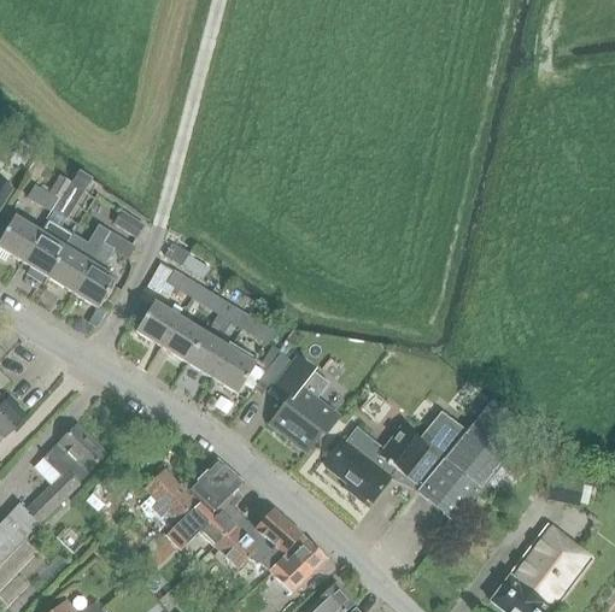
[(60,198),(53,210),(66,218),(93,176),(80,168),(71,182),(60,198)]
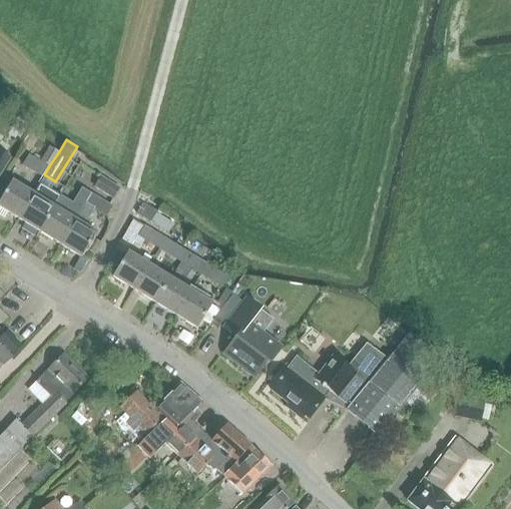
[(48,144),(40,158),(50,164),(59,151),(48,144)]
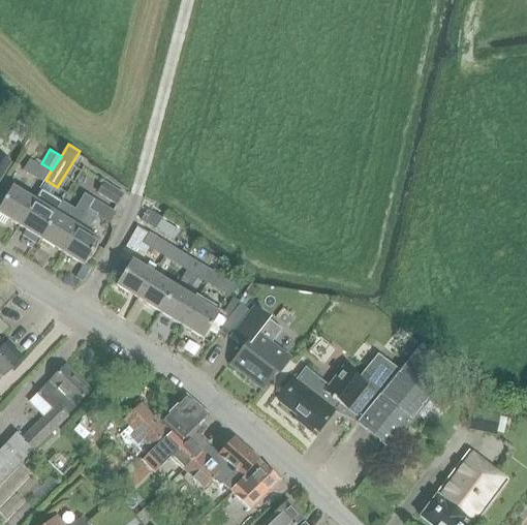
[(0,177),(10,160),(0,153),(0,177)]
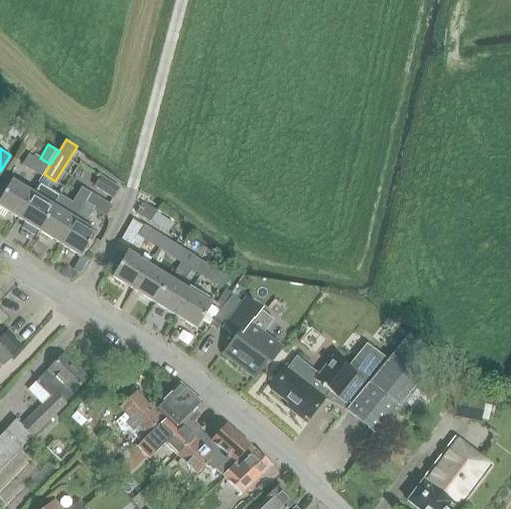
[(43,175),(50,165),(28,152),(22,162),(43,175)]
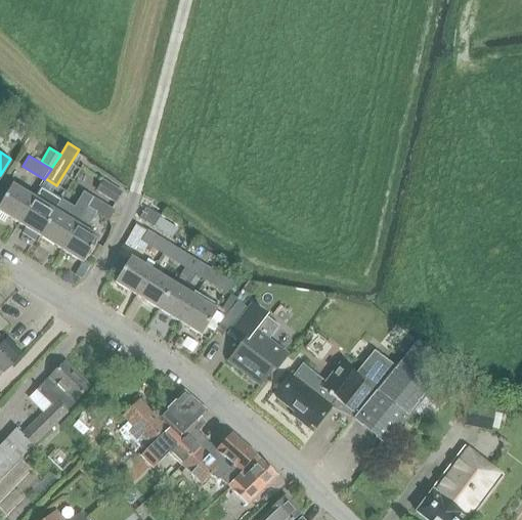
[(123,189),(103,177),(96,188),(116,201),(123,189)]
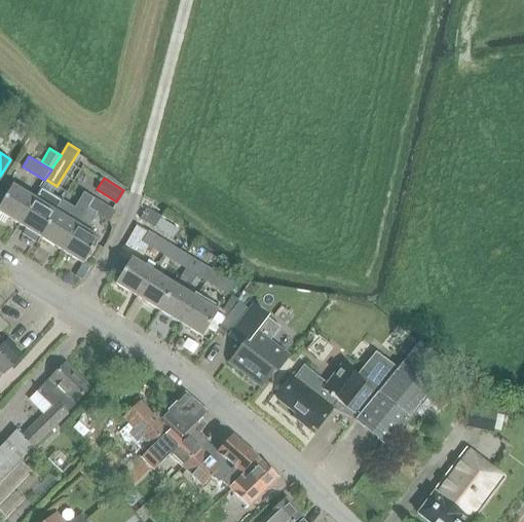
[(0,209),(20,221),(35,196),(12,183),(0,203),(0,209)]
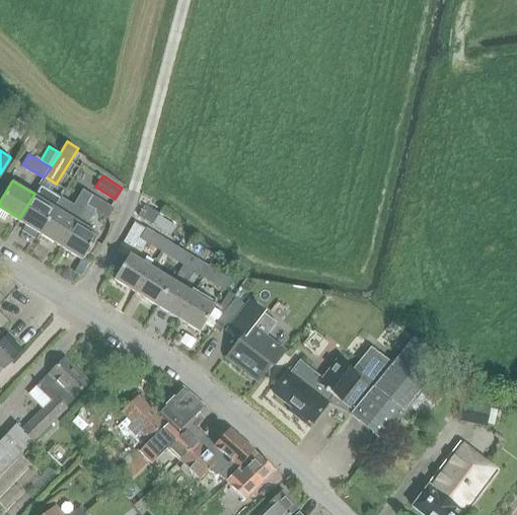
[(41,182),(34,194),(19,218),(41,231),(56,207),(57,207),(63,196),(41,182)]
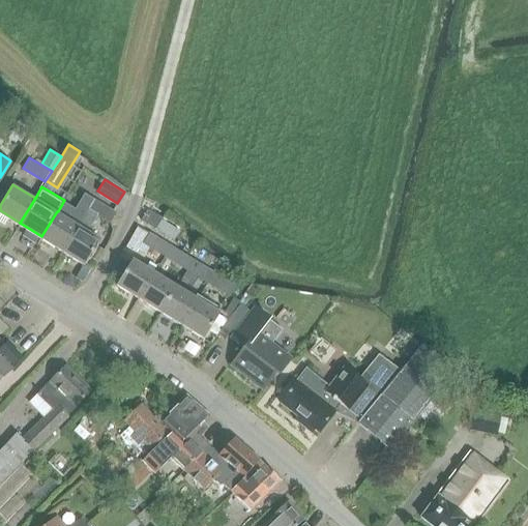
[(69,218),(58,211),(57,211),(41,236),(62,250),(95,197),(86,192),(69,218)]
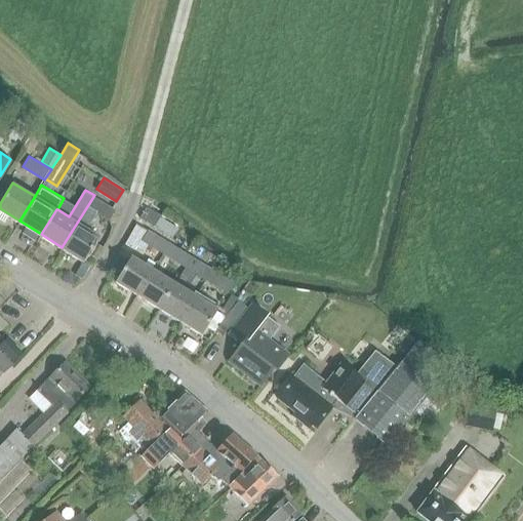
[(109,218),(116,208),(94,195),(62,247),(84,261),(89,251),(96,241),(99,236),(87,228),(96,211),(109,218)]
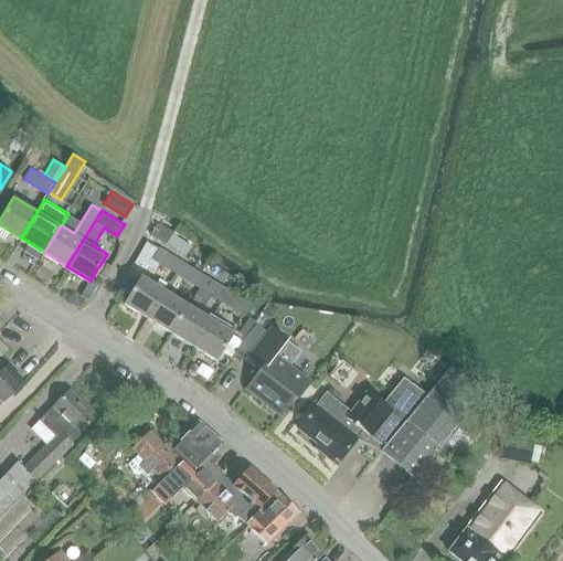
[(150,232),(186,253),(191,244),(172,232),(174,230),(158,220),(150,232)]
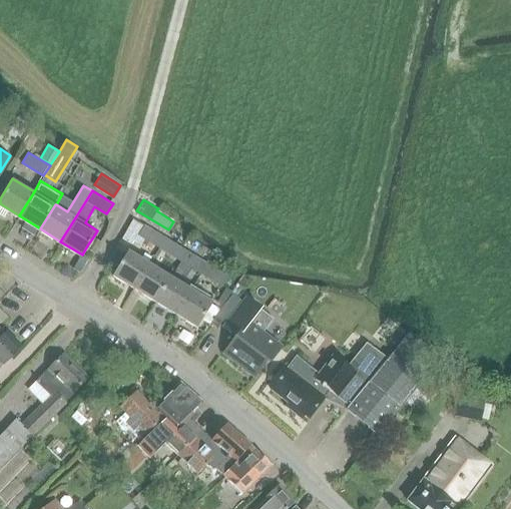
[(131,241),(142,222),(133,216),(122,235),(131,241)]
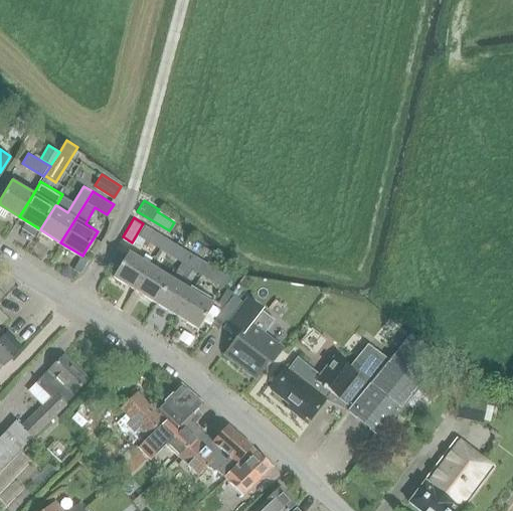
[(160,247),(167,237),(145,223),(139,234),(146,238),(154,243),(160,247)]
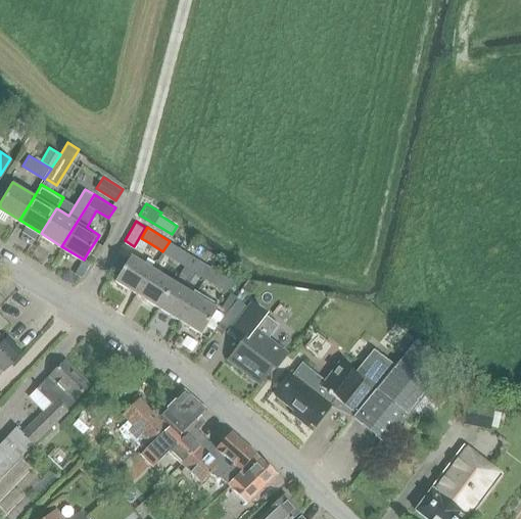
[(96,240),(89,250),(96,255),(102,244),(96,240)]
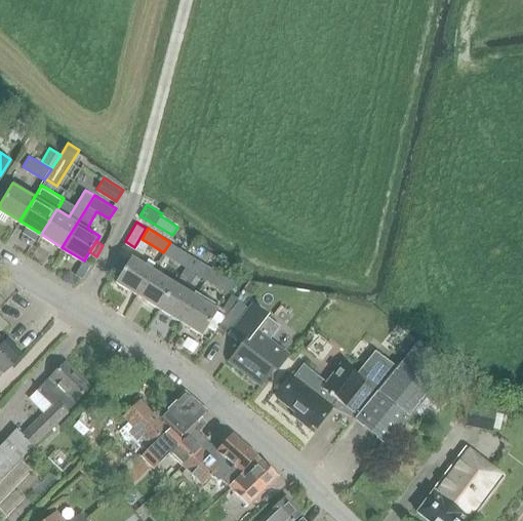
[(170,242),(163,252),(185,266),(191,254),(170,242)]
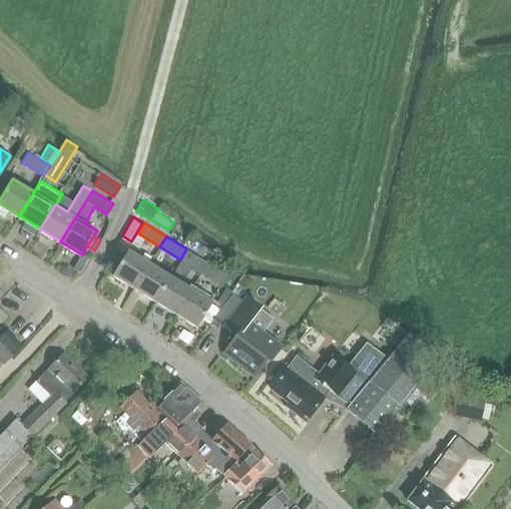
[(145,237),(143,241),(151,246),(153,242),(145,237)]
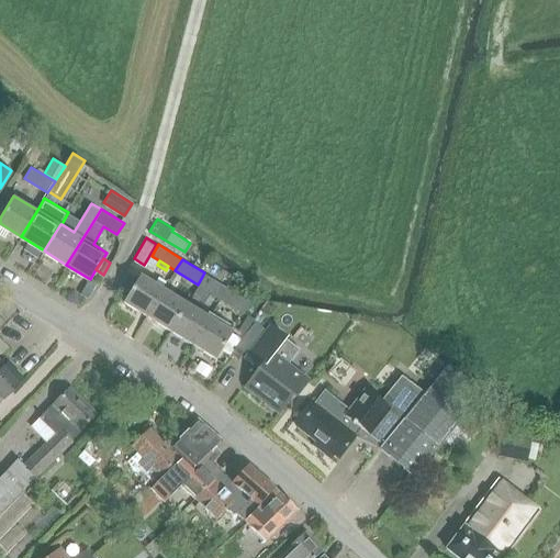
[(204,272),(198,285),(221,299),(227,287),(204,272)]
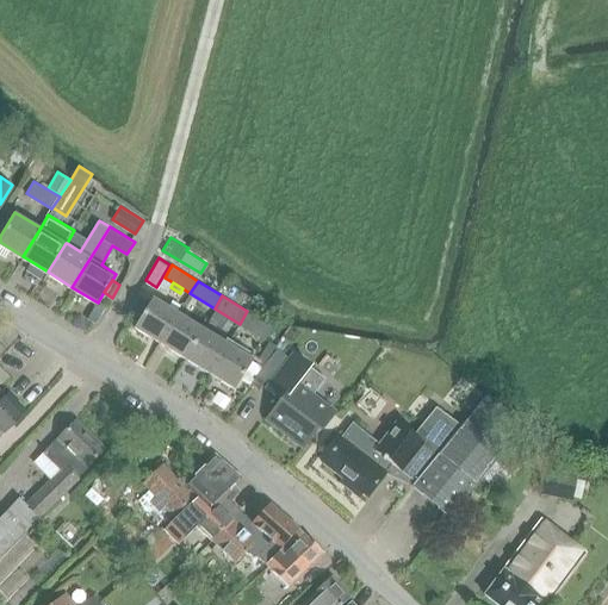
[(173,298),(168,306),(153,297),(135,325),(160,341),(178,312),(177,311),(181,303),(173,298)]
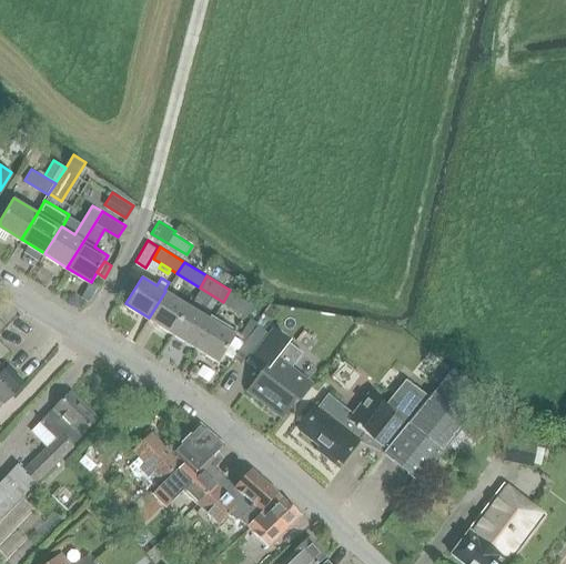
[(172,332),(189,305),(165,291),(149,318),(172,332)]
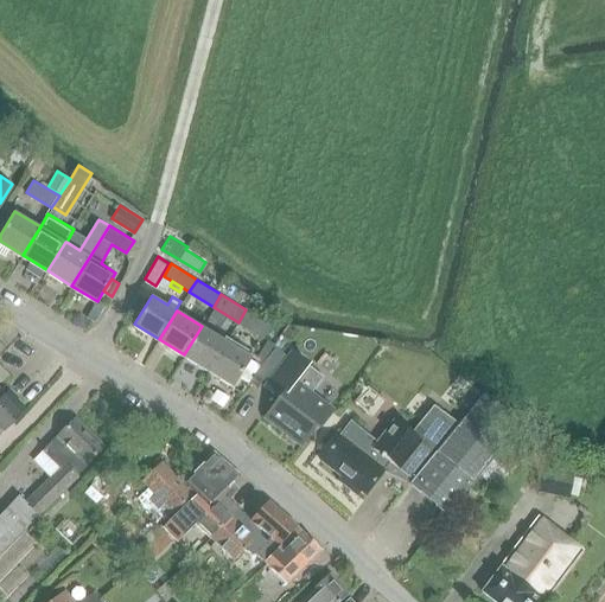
[(209,370),(227,341),(202,326),(184,354),(209,370)]
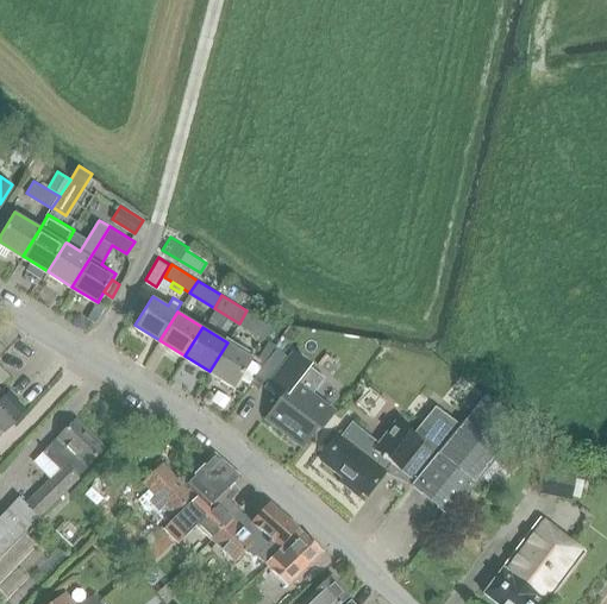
[(262,364),(277,343),(270,338),(256,359),(262,364)]
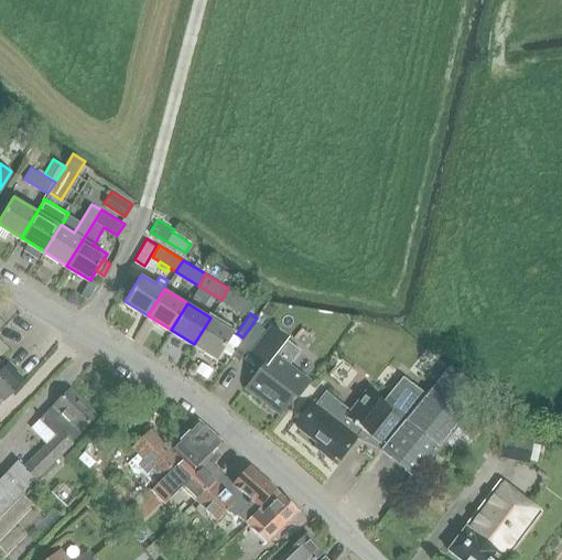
[(234,332),(211,318),(194,344),(217,358),(234,332)]
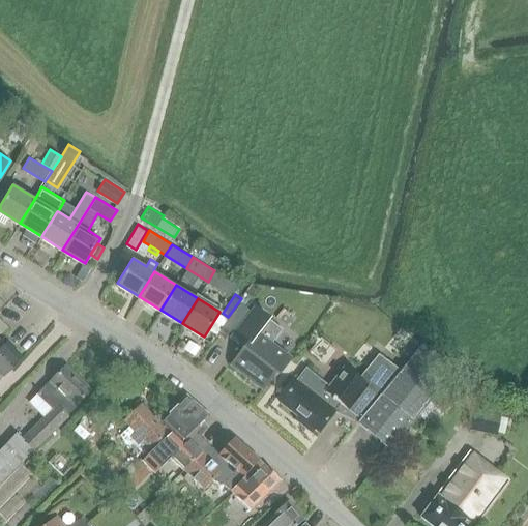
[(241,301),(224,324),(234,332),(253,310),(241,301)]
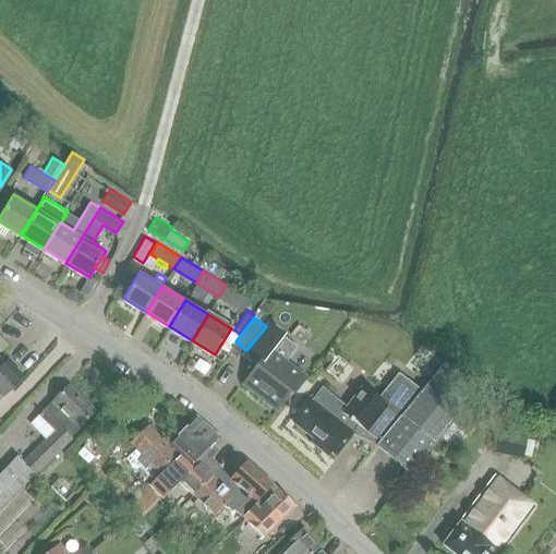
[(298,345),(269,322),(266,326),(246,350),(244,353),(258,364),(244,382),(278,407),(290,392),(292,393),(306,375),(286,360),(298,345)]
